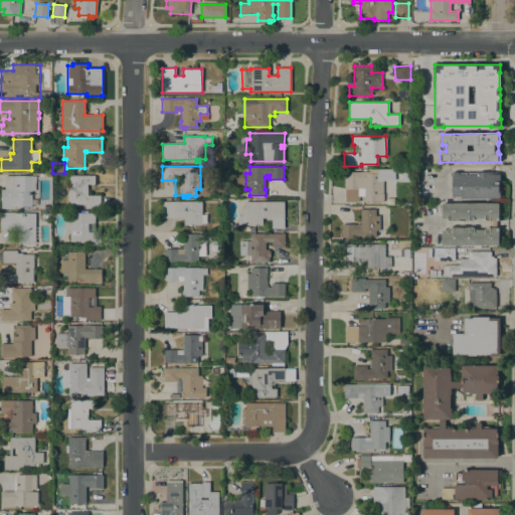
[(395,170),(395,180),(383,180),(383,202),(345,201),(345,171),(358,171),(358,173),(371,173),(371,170),(395,170)]
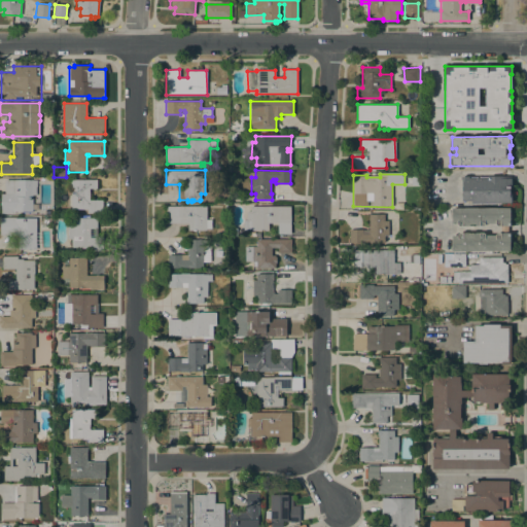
[(462,179),(461,179),(461,176),(468,176),(468,178),(489,178),(489,176),(511,176),(511,179),(512,179),(512,188),(510,188),(510,192),(512,192),(512,202),(512,203),(501,203),(501,204),(471,204),(471,201),(462,201),(462,179)]
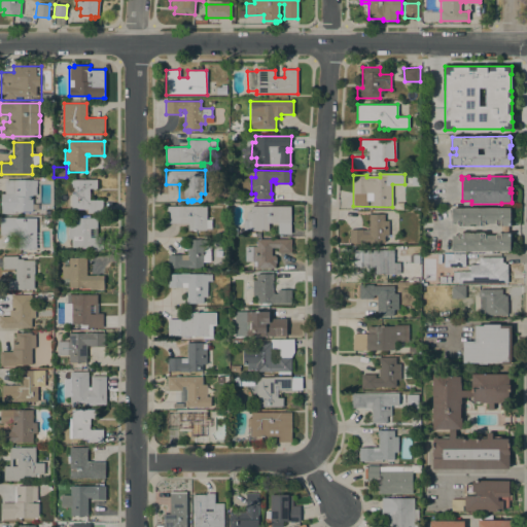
[(97,179),(97,188),(90,188),(90,200),(103,200),(103,213),(88,212),(88,209),(71,209),(71,206),(69,206),(69,195),(71,195),(71,179),(97,179)]
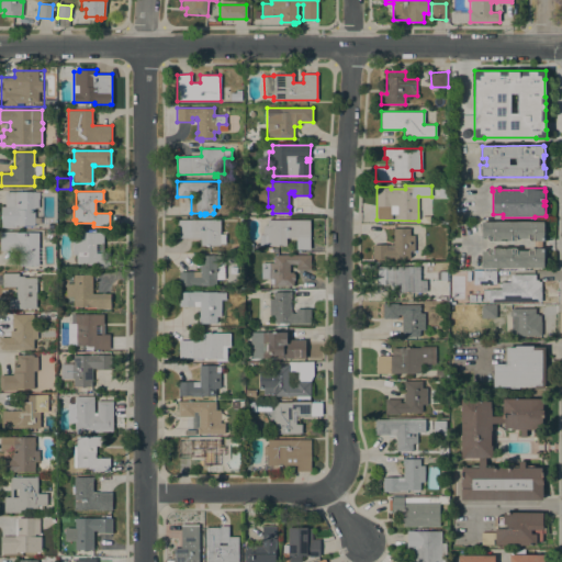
[(38,192),(38,208),(34,208),(34,225),(15,225),(15,227),(1,227),(1,206),(6,206),(6,192),(38,192)]
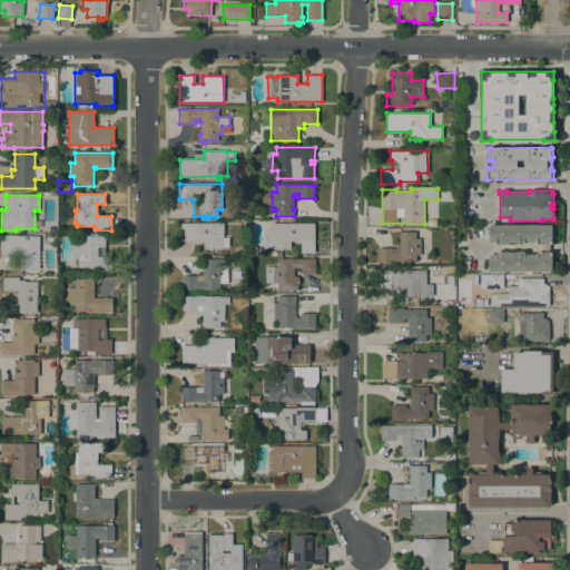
[(204,248),(204,241),(179,241),(179,223),(223,223),(223,237),(229,237),(229,248),(204,248)]
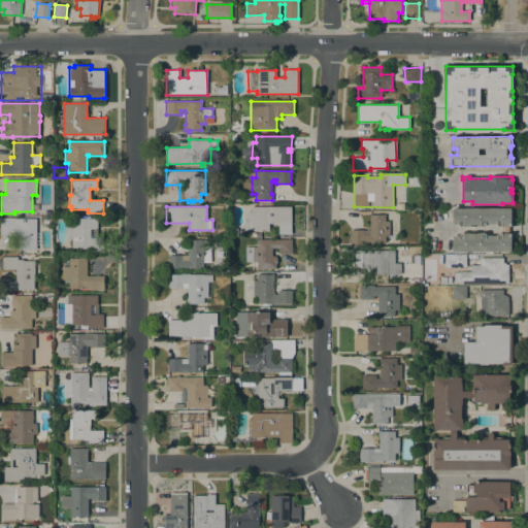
[(291,206),(291,234),(278,234),(278,223),(268,223),(268,230),(244,230),(244,221),(246,221),(246,211),(251,211),(251,206),(291,206)]
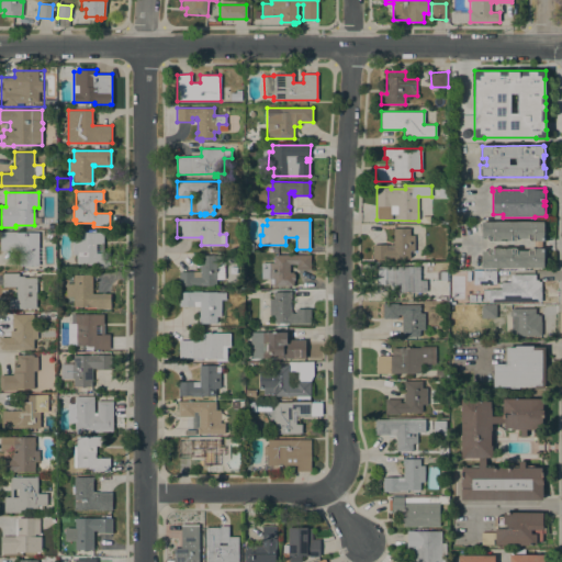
[(531,240),(529,239),(529,238),(517,238),(516,242),(490,242),(489,238),(482,238),(482,222),(543,222),(543,232),(544,232),(544,240),(541,240),(535,240),(531,240)]
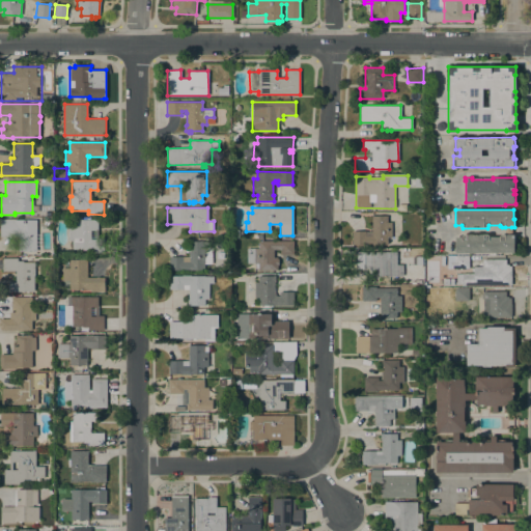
[(387,216),(387,222),(391,222),(391,238),(387,238),(387,244),(352,244),(353,231),(366,231),(366,235),(371,235),(371,216),(387,216)]
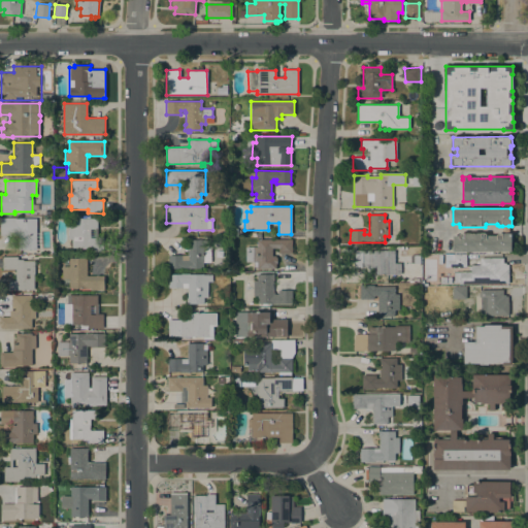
[(36,250),(18,250),(18,235),(0,235),(0,218),(36,219),(36,246),(36,250)]
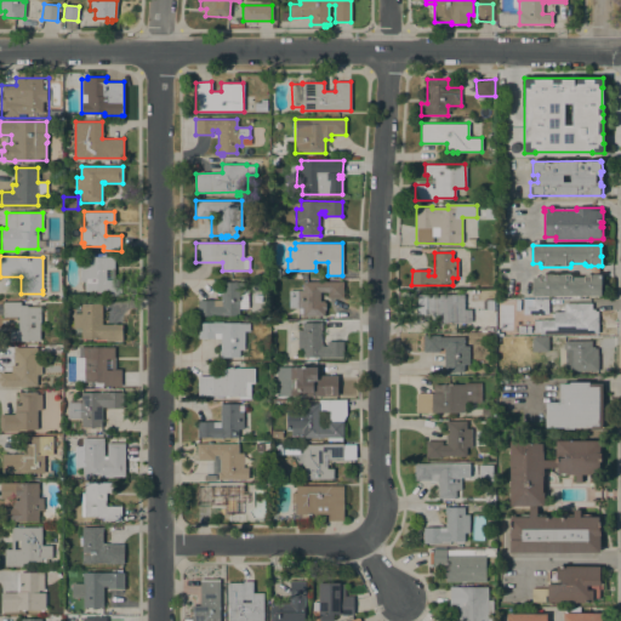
[(114,257),(114,278),(121,278),(121,296),(103,296),(103,291),(85,291),(85,280),(79,280),(79,266),(84,266),(84,257),(114,257)]
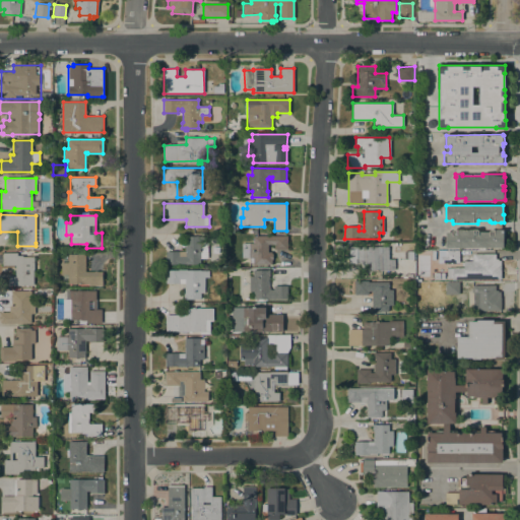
[(234,224),(235,233),(226,233),(226,225),(234,224)]
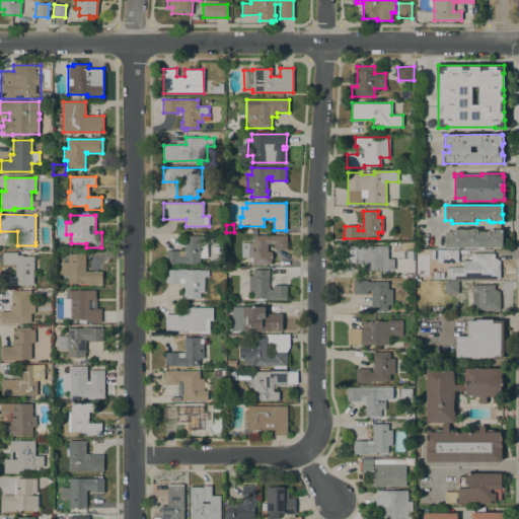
[(503,229),(503,237),(502,237),(502,246),(483,246),(483,249),(477,249),(477,247),(445,247),(445,231),(451,231),(451,230),(452,229),(456,229),(472,229),(476,229),(477,230),(477,232),(489,232),(488,231),(490,229),(494,229),(500,229),(503,229)]
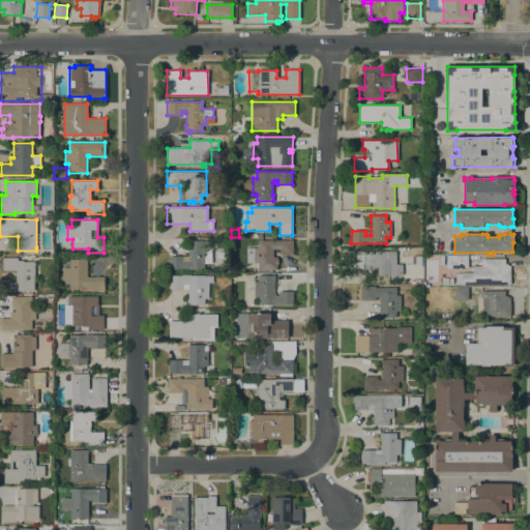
[(169,269),(169,256),(188,256),(188,252),(184,252),(184,245),(188,245),(188,240),(208,240),(208,246),(212,246),(212,263),(204,263),(204,269),(169,269)]
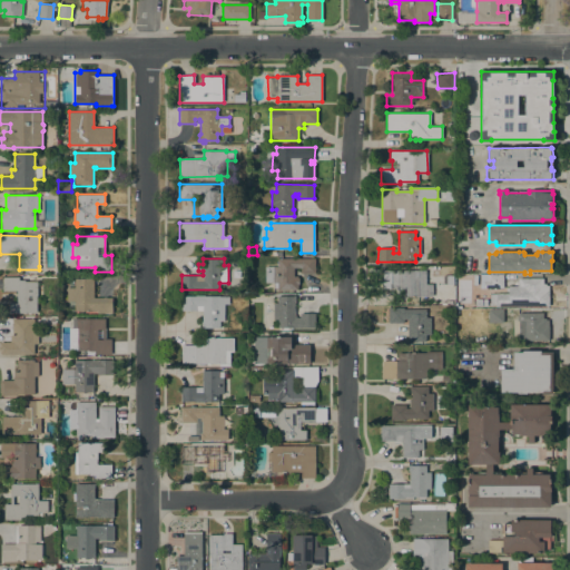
[(315,258),(315,273),(301,273),(301,268),(294,268),(294,276),(297,276),(297,278),(300,278),(300,284),(297,284),(297,291),(277,291),(277,290),(274,290),(274,282),(265,282),(265,266),(277,266),(277,258),(315,258)]
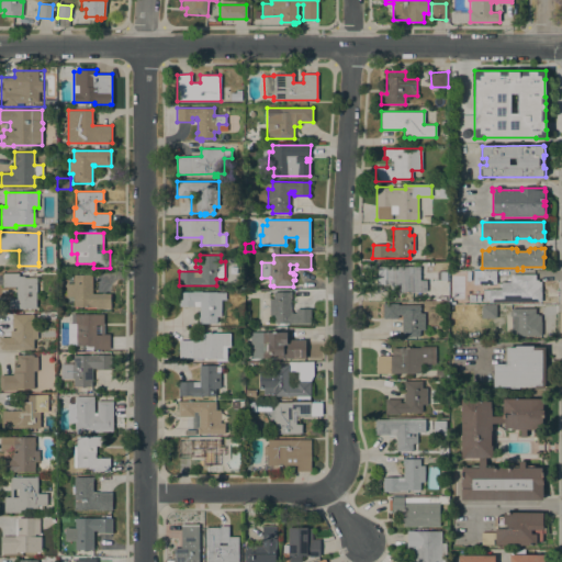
[(419,267),(419,280),(426,280),(426,292),(401,292),(401,284),(377,284),(377,266),(419,267)]
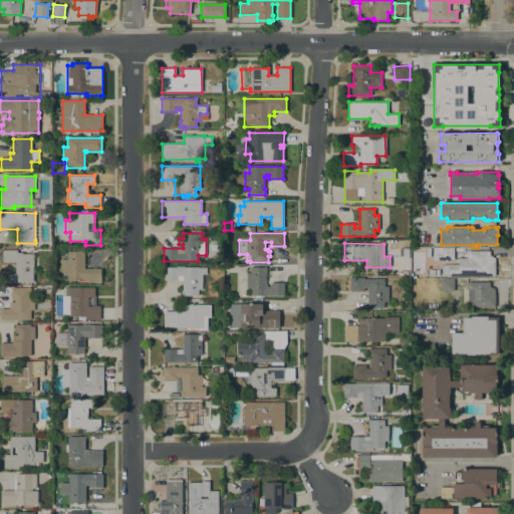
[(433,260),(433,248),(454,248),(454,259),(433,260)]
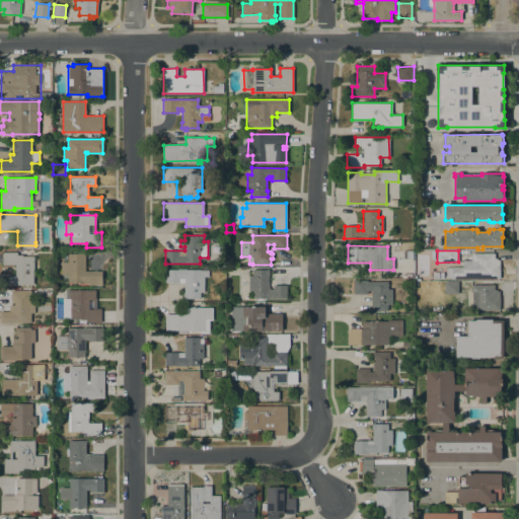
[(17,251),(17,255),(33,255),(34,270),(33,270),(33,285),(8,285),(8,276),(15,276),(15,265),(3,265),(2,252),(17,251)]
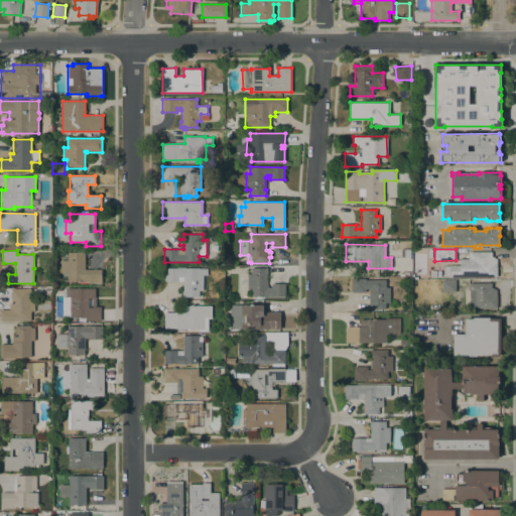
[(85,252),(85,269),(102,269),(102,283),(89,283),(89,281),(68,281),(68,272),(60,272),(60,261),(68,261),(68,252),(85,252)]
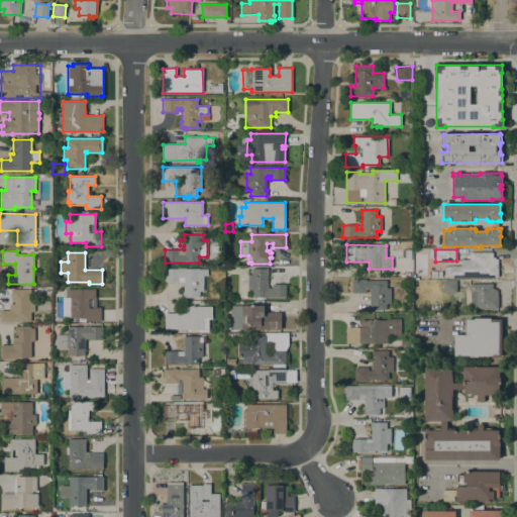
[(493,252),(492,257),(495,257),(495,259),(498,259),(498,278),(449,278),(449,277),(444,277),(444,267),(461,267),(461,260),(470,260),(470,254),(470,252),(493,252)]
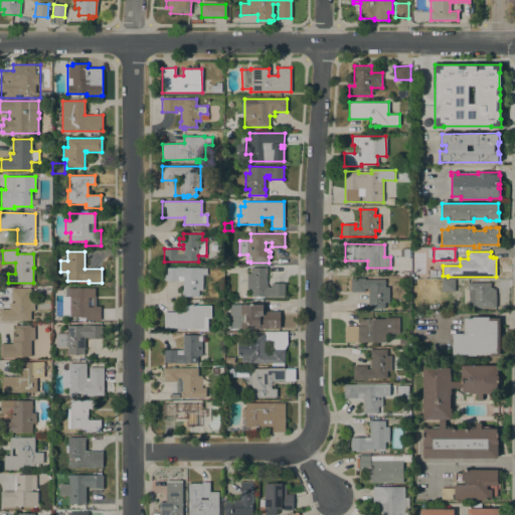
[(164,267),(207,268),(207,275),(202,275),(202,290),(198,290),(198,296),(188,296),(188,297),(185,297),(182,297),(182,291),(183,281),(164,281),(164,267)]
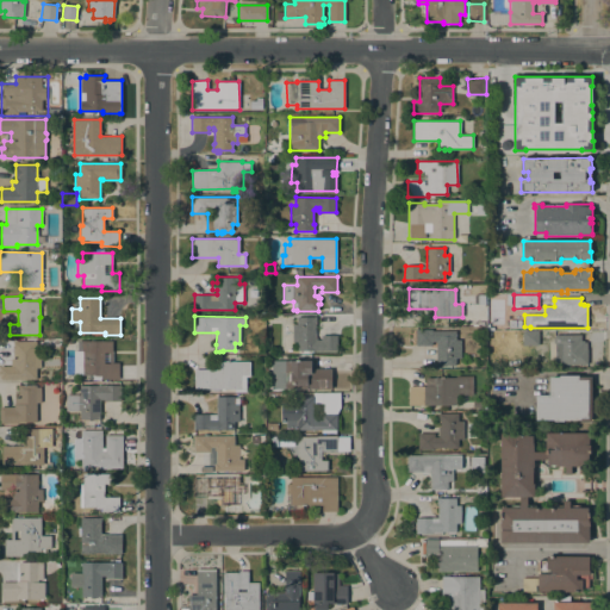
[(317,317),(317,323),(315,323),(315,337),(317,337),(317,340),(321,340),(321,335),(337,335),(337,350),(297,350),(297,342),(292,342),(292,324),(297,324),(297,317),(317,317)]
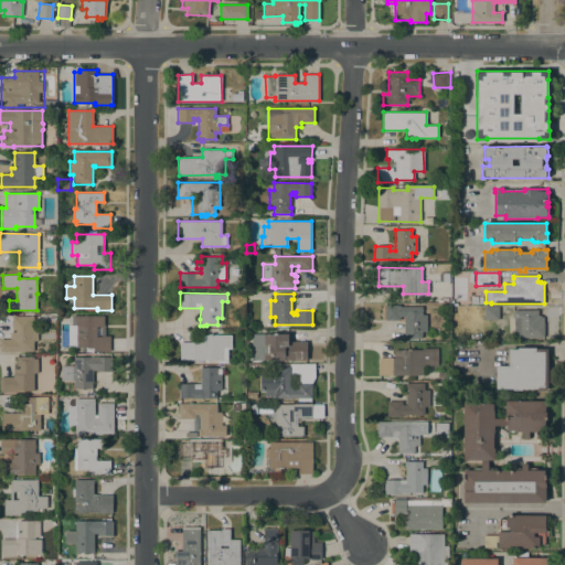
[(404,339),(404,317),(401,317),(401,320),(385,320),(385,305),(401,305),(401,307),(422,307),(422,315),(427,315),(427,331),(422,331),(423,339),(404,339)]
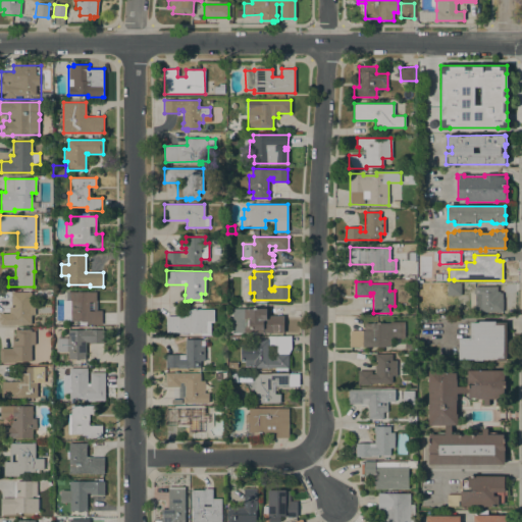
[(461,283),(461,295),(447,295),(447,283),(461,283)]
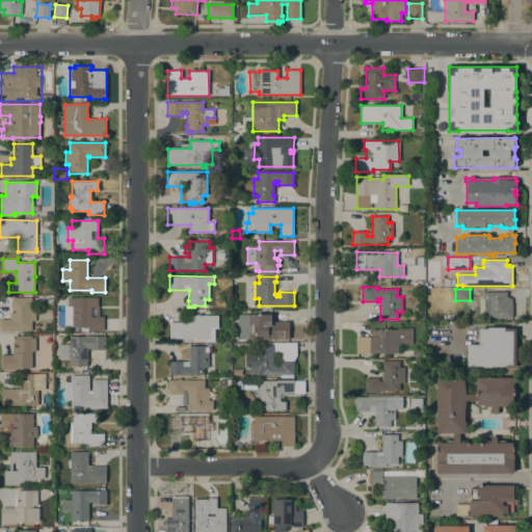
[(512,291),(512,319),(488,319),(487,301),(484,302),(484,299),(483,300),(483,293),(484,293),(484,292),(512,291)]
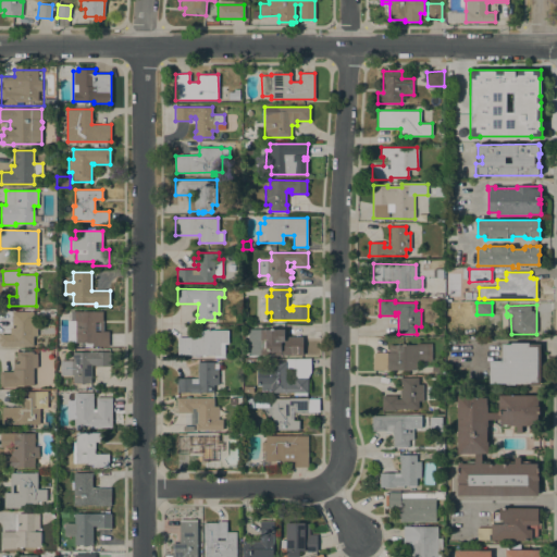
[(33,311),(33,325),(37,325),(37,336),(34,336),(33,347),(2,347),(0,344),(0,334),(10,334),(10,327),(12,327),(12,311),(33,311)]
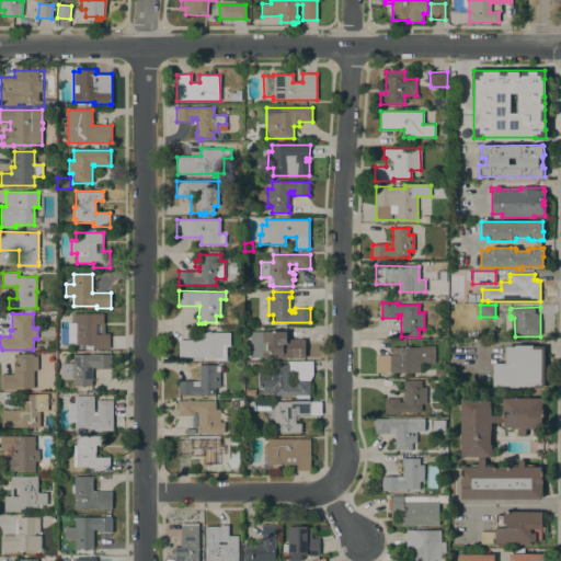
[(93,348),(93,345),(88,345),(88,344),(83,344),(83,346),(79,346),(79,344),(68,344),(68,323),(71,323),(71,313),(103,313),(103,333),(110,333),(110,348),(93,348)]
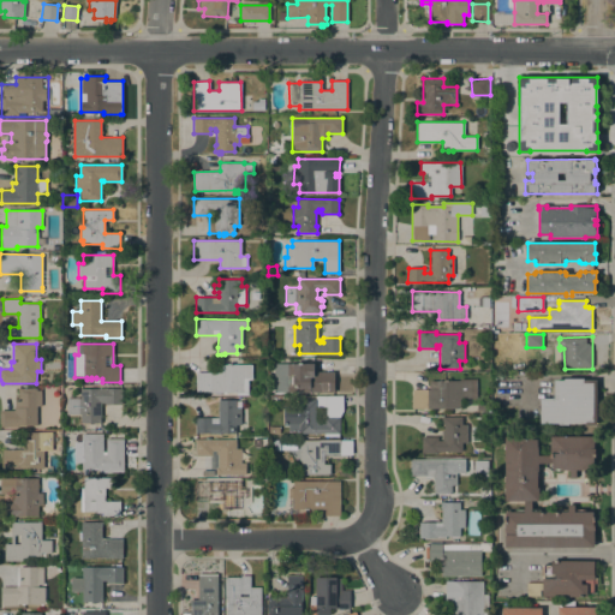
[(317,364),(317,371),(334,371),(334,393),(274,392),(274,363),(287,363),(317,364)]
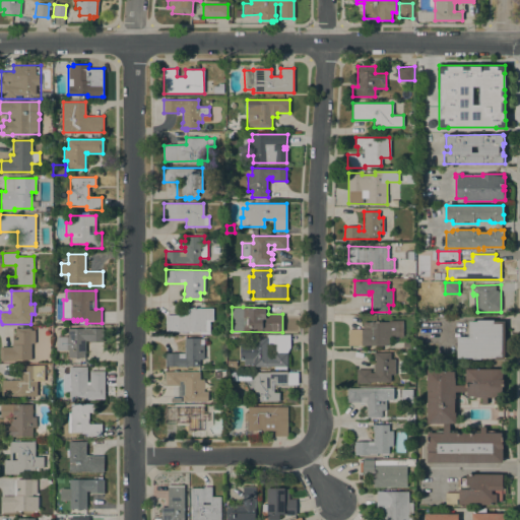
[(187,315),(187,308),(212,308),(212,321),(210,321),(210,334),(200,334),(200,331),(166,332),(166,315),(187,315)]
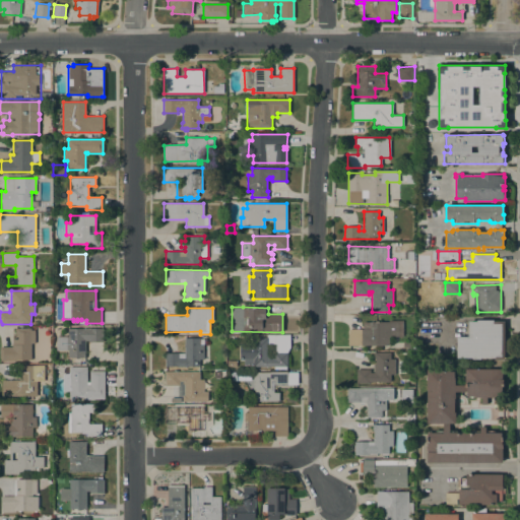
[(505,359),(495,359),(495,358),(480,358),(480,360),(472,360),(472,358),(457,358),(457,336),(468,336),(468,321),(476,321),(476,320),(494,320),(494,321),(504,321),(505,359)]
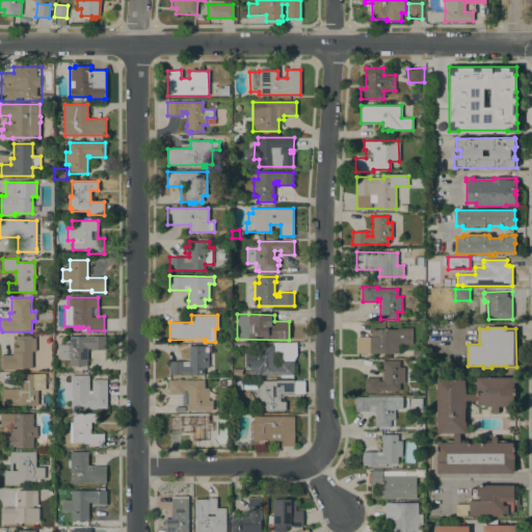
[(408,329),(408,345),(398,345),(398,353),(356,353),(356,337),(379,337),(379,329),(408,329)]
